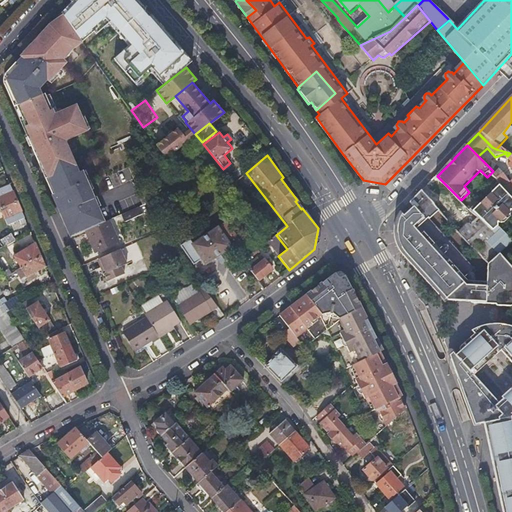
[(234,183),(238,180),(241,177),(237,172),(230,178),(234,183)]
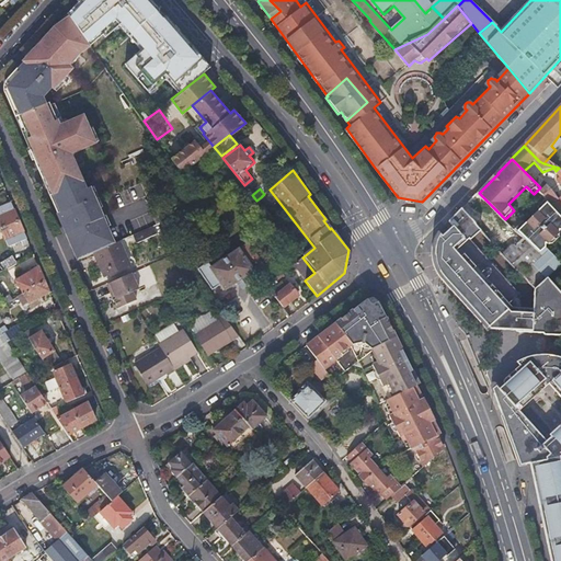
[(553,209),(557,206),(560,203),(548,189),(541,195),(547,201),(553,209)]
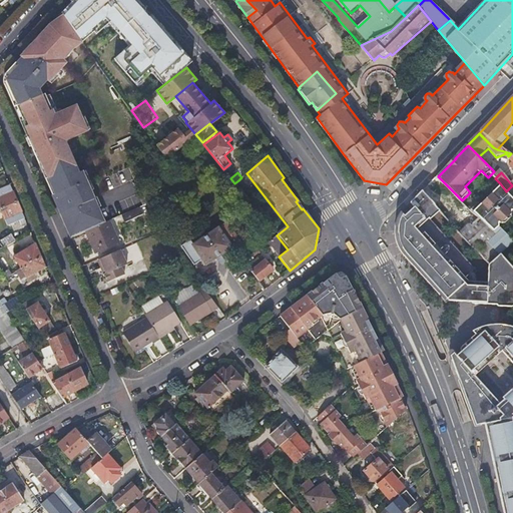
[(474,222),(479,217),(472,209),(462,200),(438,176),(423,191),(437,205),(446,196),(472,220),(474,222)]
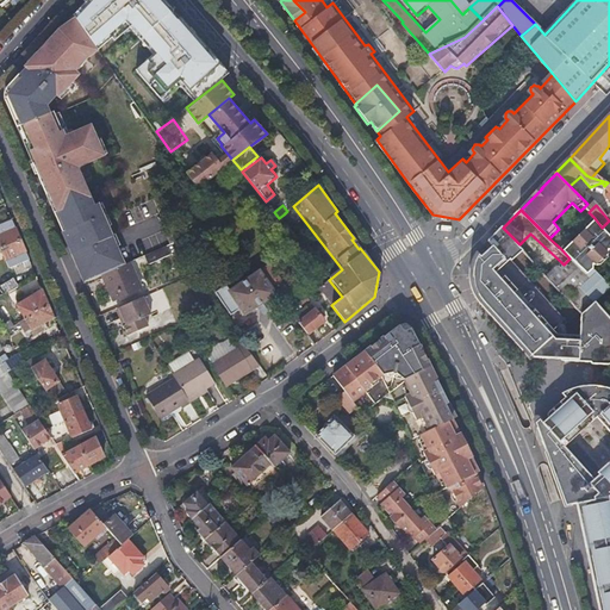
[(570,242),(561,249),(570,259),(587,275),(595,271),(596,266),(603,268),(609,261),(609,260),(609,254),(609,253),(609,235),(602,228),(595,218),(586,225),(589,229),(586,231),(586,235),(586,240),(582,243),(579,243),(574,243),(572,246),(570,242)]
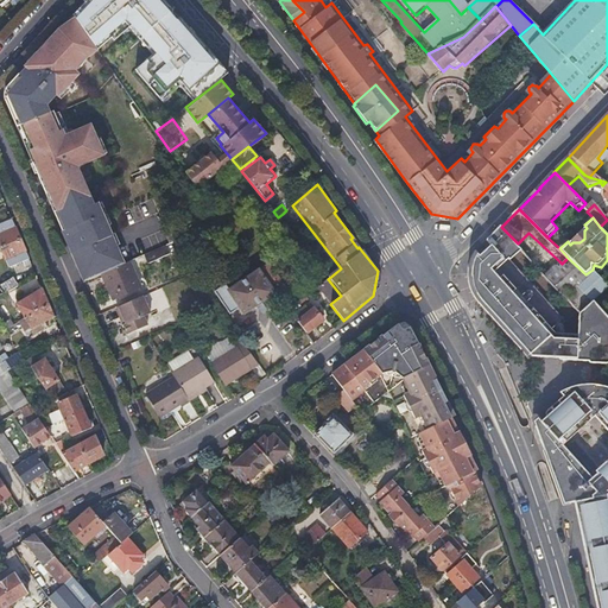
[(11,220),(1,225),(0,225),(0,246),(8,267),(29,259),(11,220)]
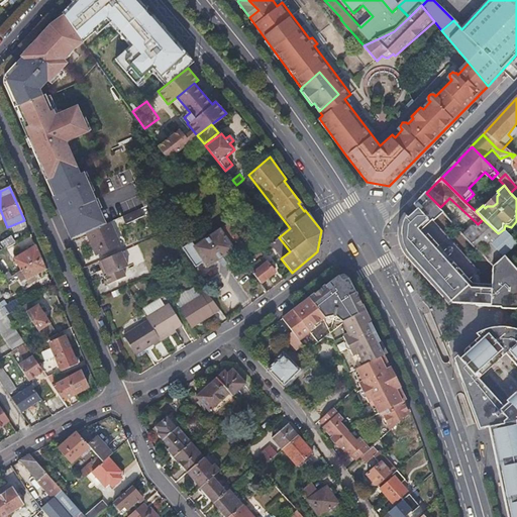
[(426,230),(444,212),(440,207),(426,193),(412,207),(417,212),(408,221),(405,218),(404,220),(406,222),(403,226),(402,233),(402,240),(403,243),(405,248),(407,252),(408,254),(410,257),(453,303),(478,304),(479,306),(503,307),(505,309),(516,308),(516,270),(504,256),(503,256),(493,266),(493,283),(481,283),(481,278),(481,277),(480,276),(479,276),(477,276),(476,276),(472,280),(451,259),(455,254),(456,251),(455,248),(452,247),(450,247),(445,252),(426,230)]
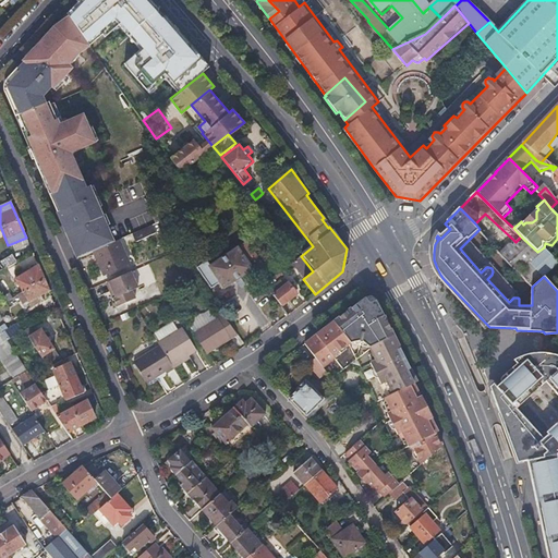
[(436,238),(437,235),(436,233),(434,235),(432,242),(429,252),(429,259),(431,265),(433,270),(436,278),(487,332),(490,329),(489,327),(443,278),(440,275),(439,273),(437,268),(435,263),(434,259),(434,252),(435,244),(438,240),(436,238)]
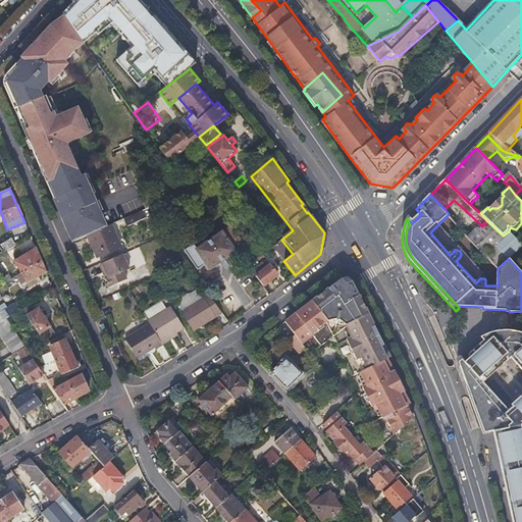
[(480,224),(468,236),(475,243),(498,268),(508,259),(496,246),(504,238),(503,236),(487,221),(482,226),(480,224)]
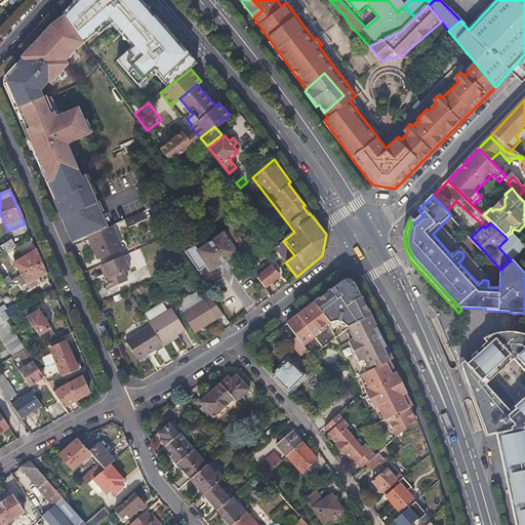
[(88,236),(92,247),(97,258),(120,248),(111,226),(88,236)]
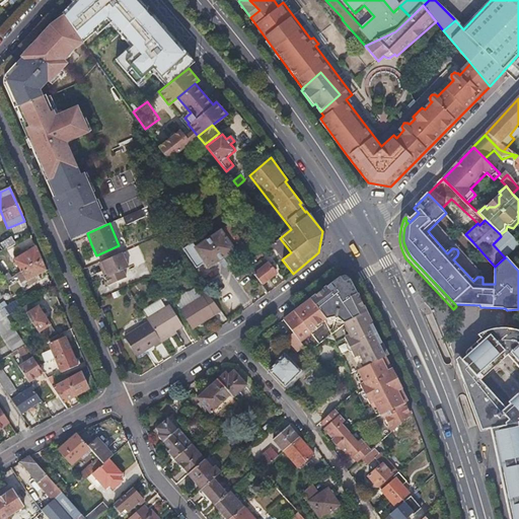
[(193,242),(188,245),(183,248),(197,268),(205,262),(209,268),(235,250),(231,244),(239,238),(230,225),(222,230),(221,230),(196,246),(193,242)]
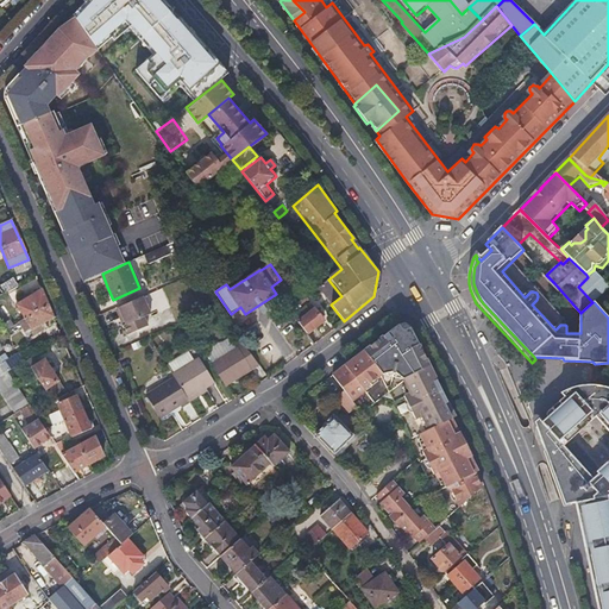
[(13,277),(0,284),(5,293),(18,286),(13,277)]
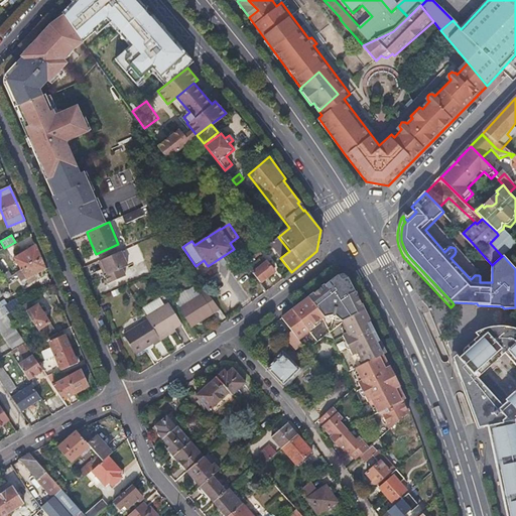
[(13,258),(20,269),(40,257),(35,245),(13,258)]
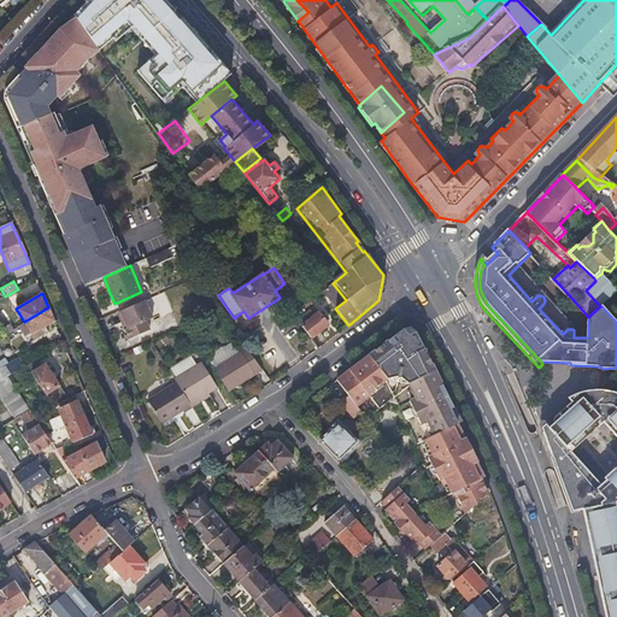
[(124,328),(127,333),(129,339),(150,329),(146,321),(152,317),(145,300),(119,311),(127,327),(124,328)]
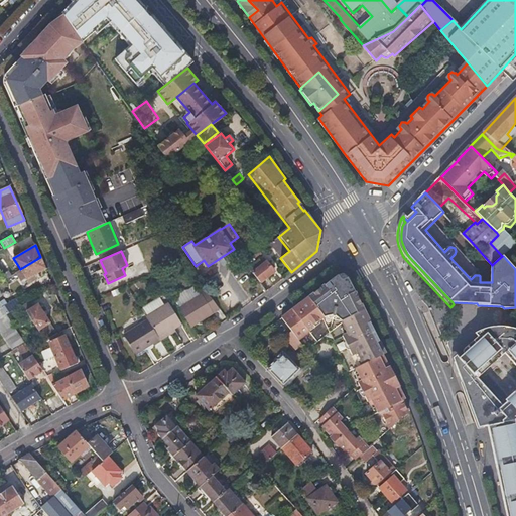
[(20,269),(18,271),(16,272),(21,280),(25,277),(26,280),(45,268),(40,257),(20,269)]
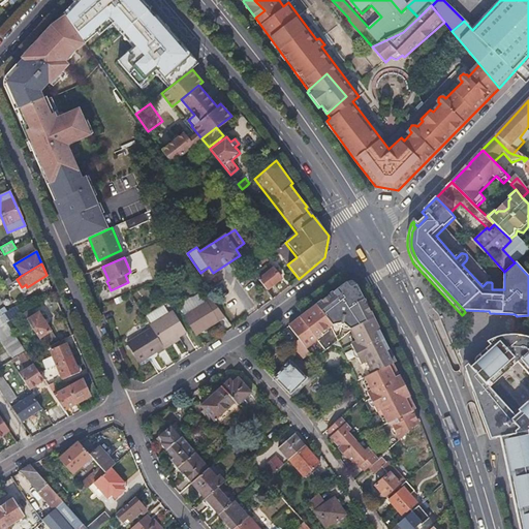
[(266,289),(273,284),(281,279),(273,269),(258,279),(266,289)]
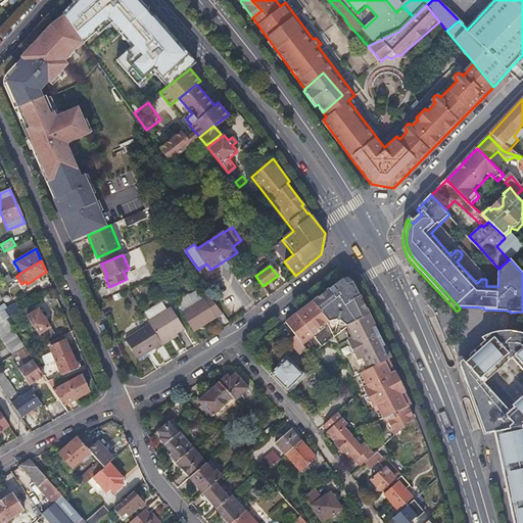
[(8,274),(0,278),(4,283),(11,279),(8,274)]
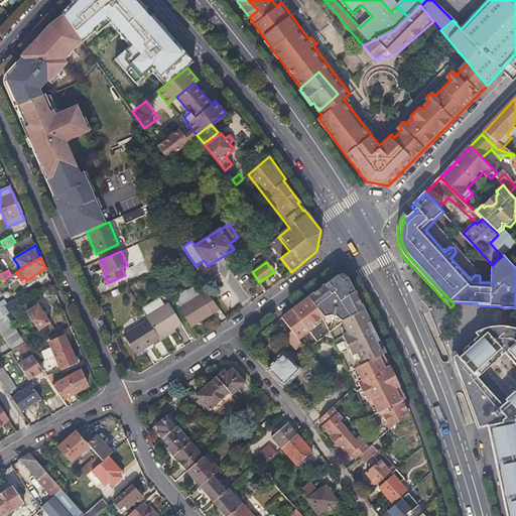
[(291,332),(297,340),(307,333),(306,330),(323,317),(330,315),(331,318),(333,316),(340,324),(346,335),(341,338),(350,358),(355,355),(361,367),(354,371),(357,377),(354,379),(358,386),(357,386),(366,405),(367,404),(369,409),(372,407),(377,415),(378,415),(387,432),(408,413),(403,403),(405,402),(399,389),(400,388),(391,370),(390,371),(384,357),(387,356),(351,281),(336,277),(281,318),(291,332)]
